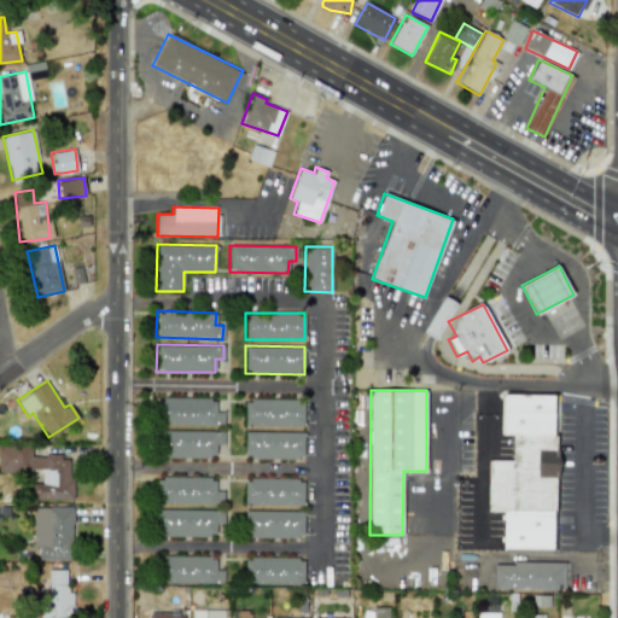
[(502,547),(553,548),(555,395),(502,394),(501,435),(512,435),(512,460),(488,460),(487,512),(502,512),(502,547)]
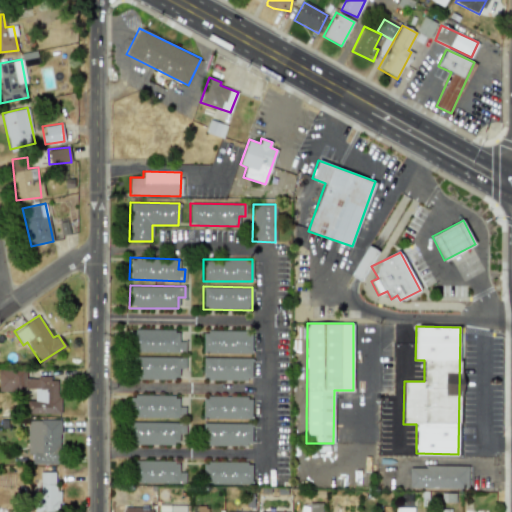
[(185,352),(185,341),(178,341),(179,330),(131,329),(130,351),(185,352)]
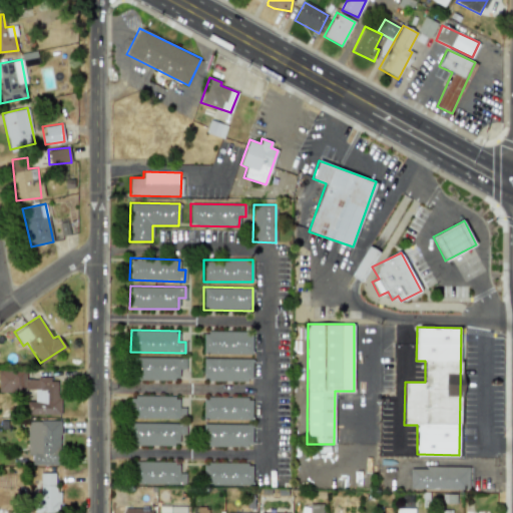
[(202,332),(202,353),(251,354),(251,332),(202,332)]
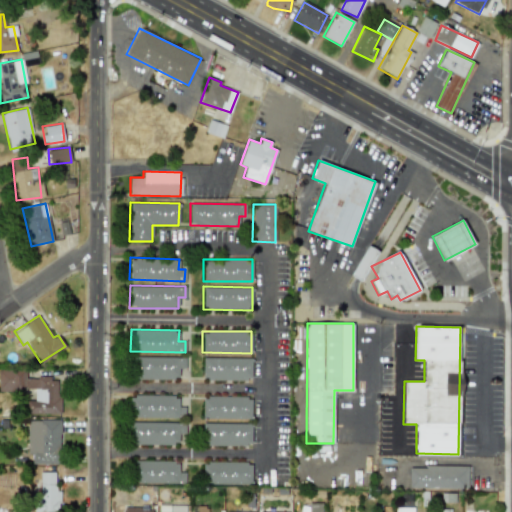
[(185,357),(134,356),(134,378),(178,379),(178,368),(185,368),(185,357)]
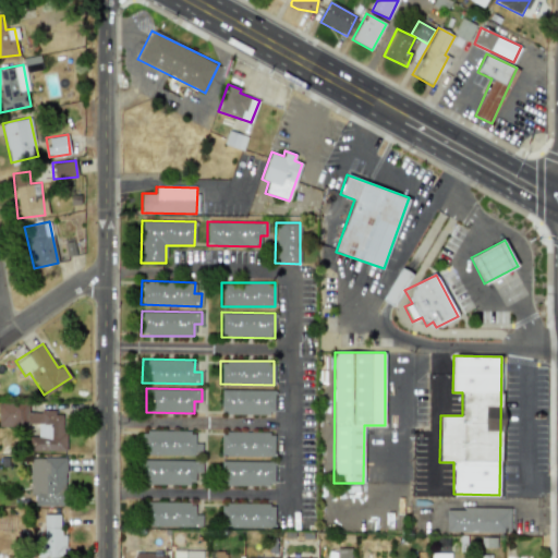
[(274,414),(275,390),(220,389),(220,413),(274,414)]
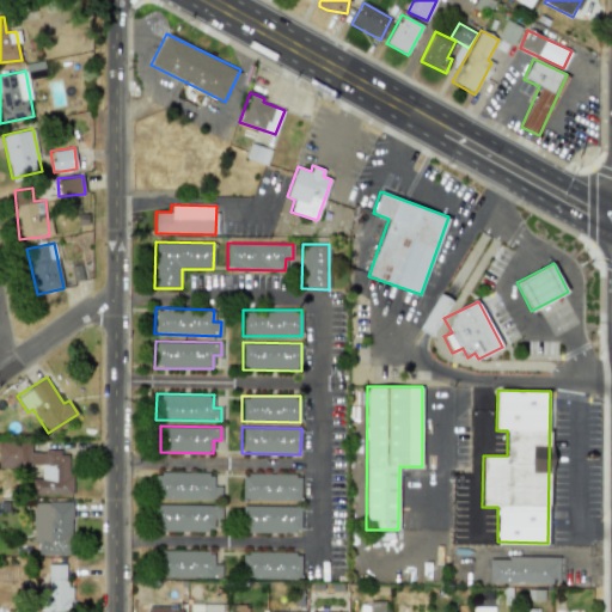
[(73,494),(72,472),(68,472),(68,451),(30,452),(30,441),(0,441),(0,466),(41,466),(41,478),(31,478),(31,495),(73,494)]
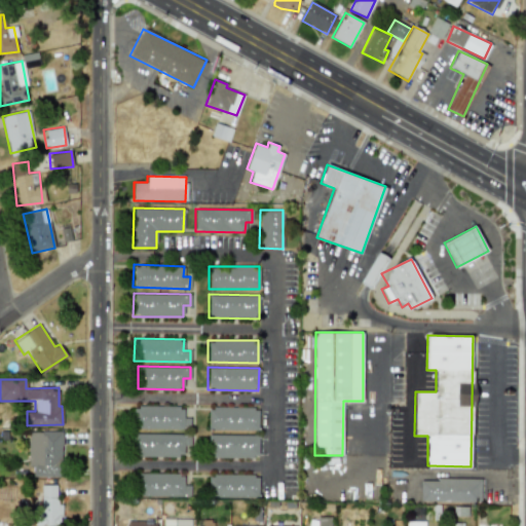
[(182,429),(183,407),(133,406),(133,428),(182,429)]
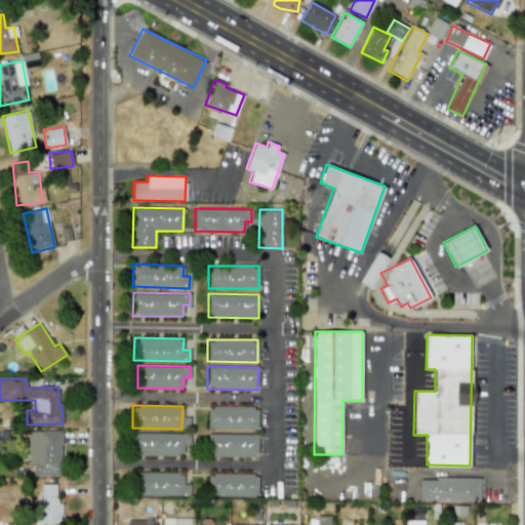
[(207,406),(207,428),(257,429),(257,406),(207,406)]
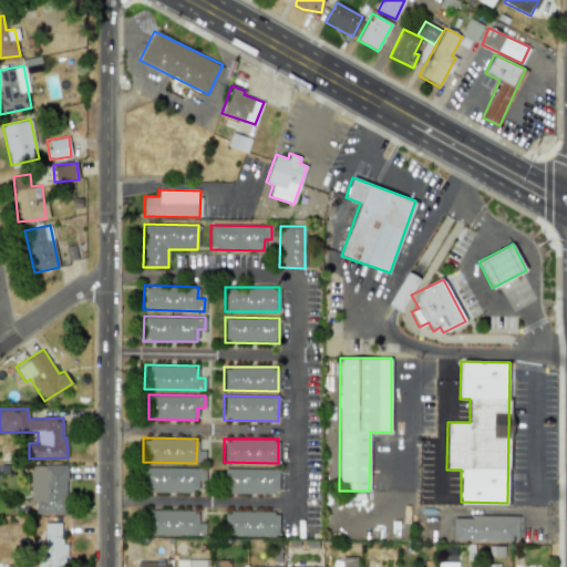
[(30,504),(34,504),(34,514),(65,514),(65,464),(29,465),(30,504)]
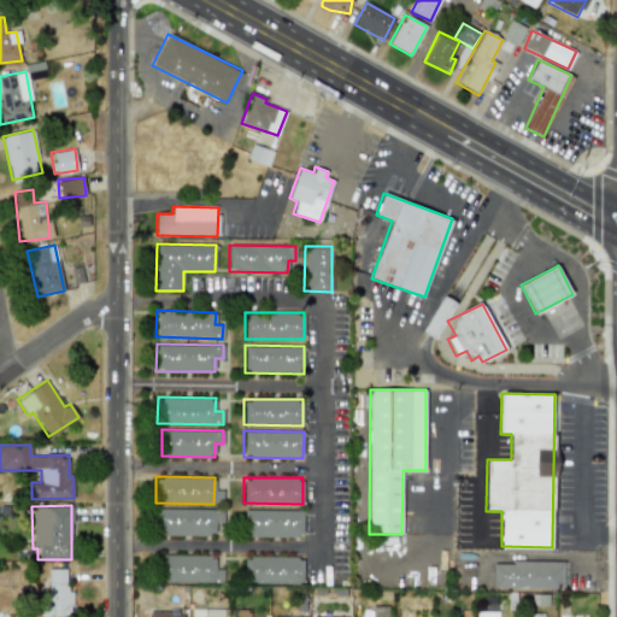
[(215,536),(215,522),(223,523),(224,510),(156,507),(156,535),(215,536)]
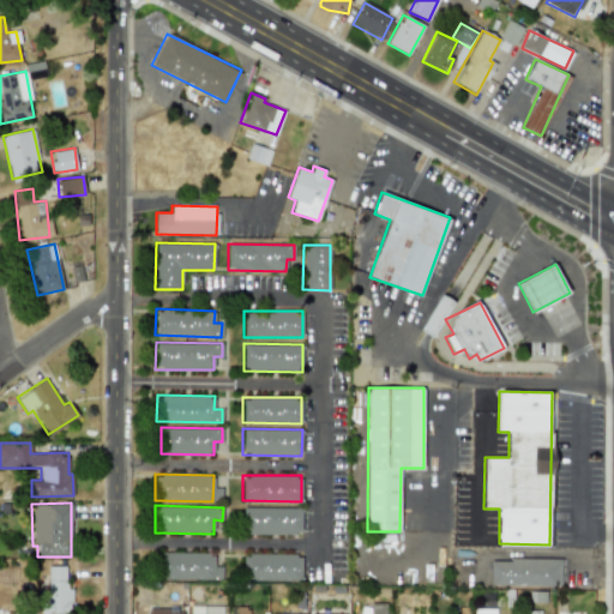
[(301,534),(301,507),(242,507),(242,534),(301,534)]
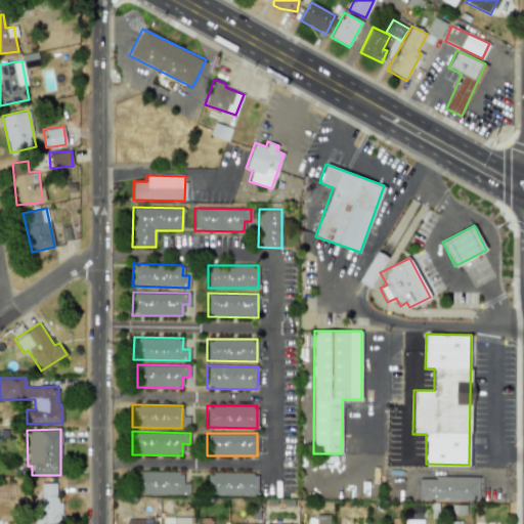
[(189,494),(190,483),(183,483),(183,472),(136,472),(136,494),(189,494)]
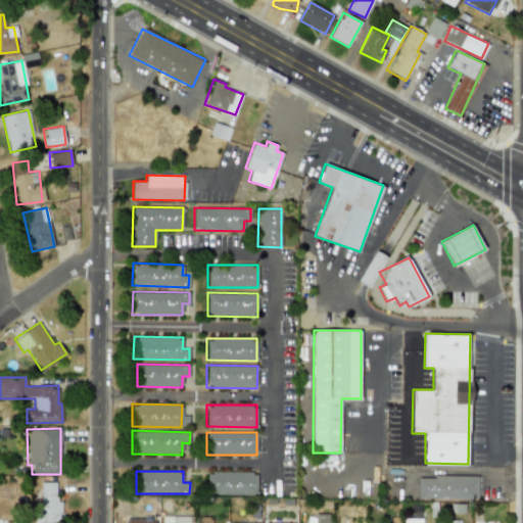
[(256,494),(256,472),(207,472),(206,493),(256,494)]
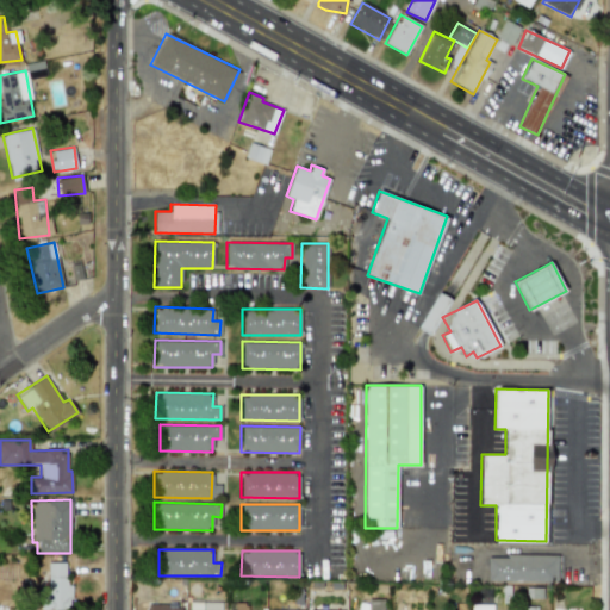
[(487,554),(487,580),(558,582),(558,555),(487,554)]
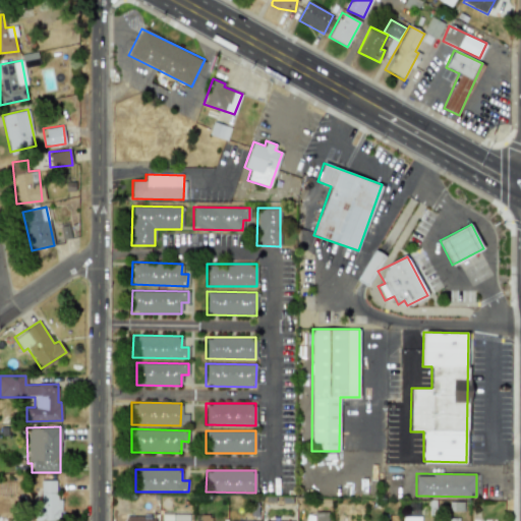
[(13,481),(0,480),(0,495),(13,496),(13,481)]
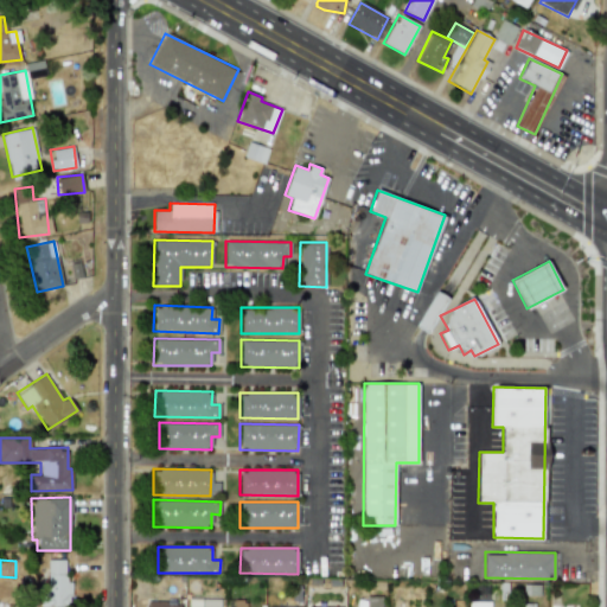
[(381,606),(382,598),(357,596),(356,606),(381,606)]
